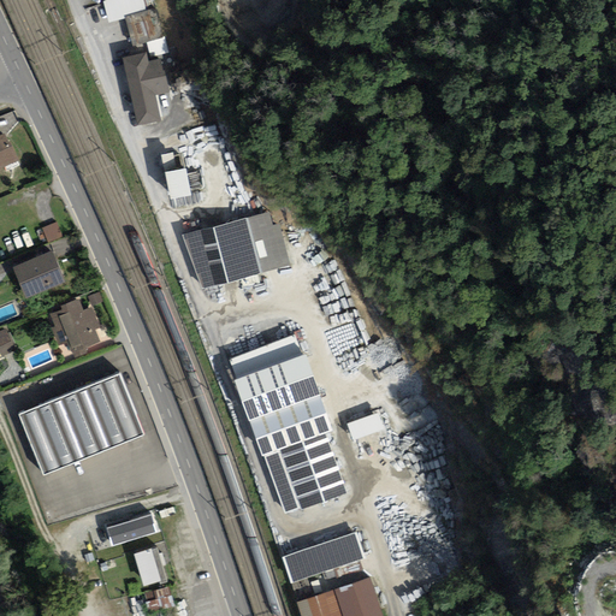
[(111,0),(102,5),(111,22),(125,19),(131,47),(160,42),(150,0),(111,0)]
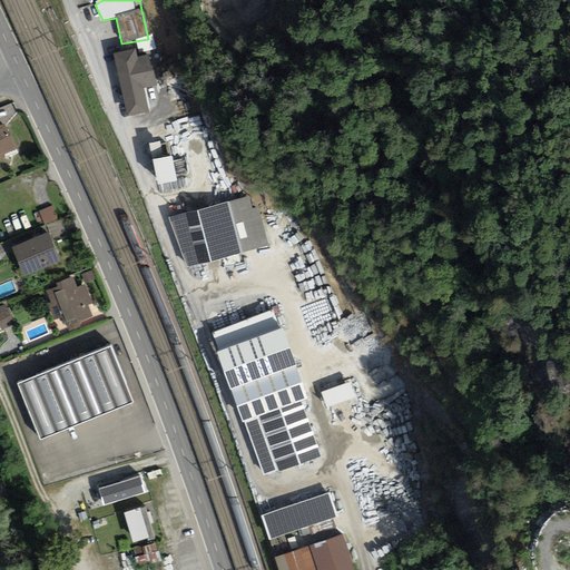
[(115,52),(127,111),(145,108),(140,84),(154,81),(150,66),(148,66),(146,55),(134,57),(133,49),(115,52)]
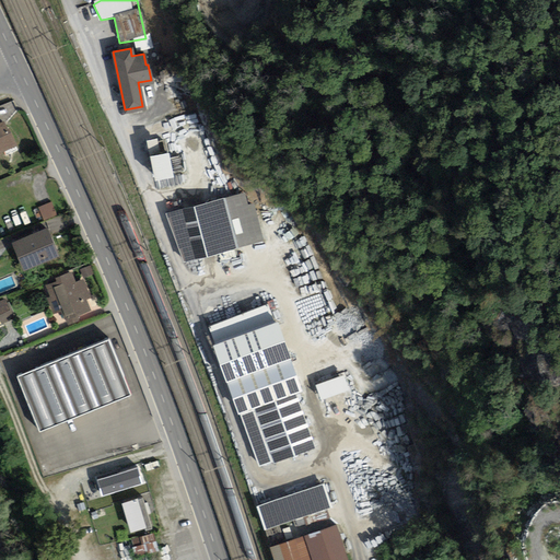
[(0,148),(0,142),(11,138),(7,128),(4,129),(1,121),(0,121),(0,148)]
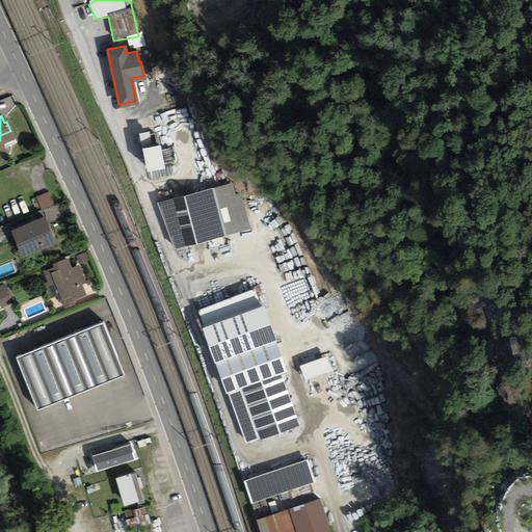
[(158,143),(142,147),(147,167),(162,164),(158,143)]
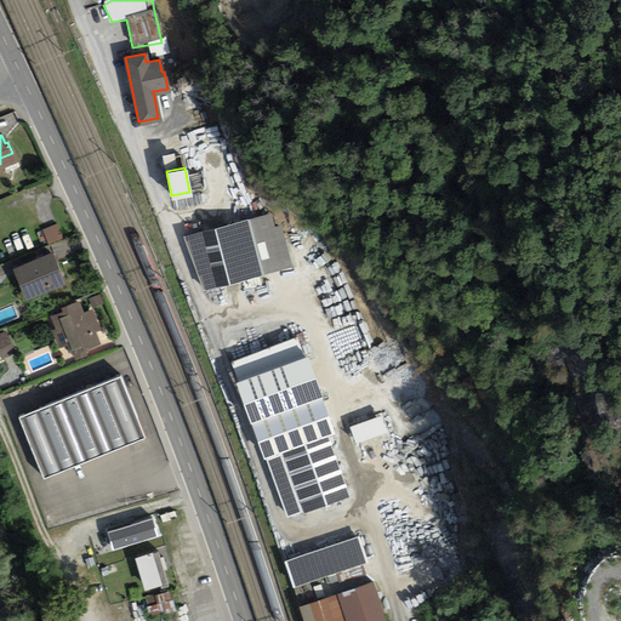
[(244,220),(183,235),(203,288),(258,273),(244,220)]
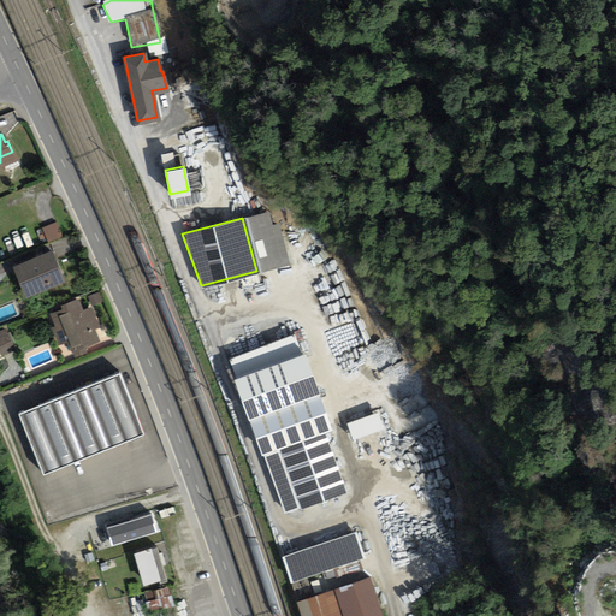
[(53,219),(39,225),(45,240),(59,234),(53,219)]
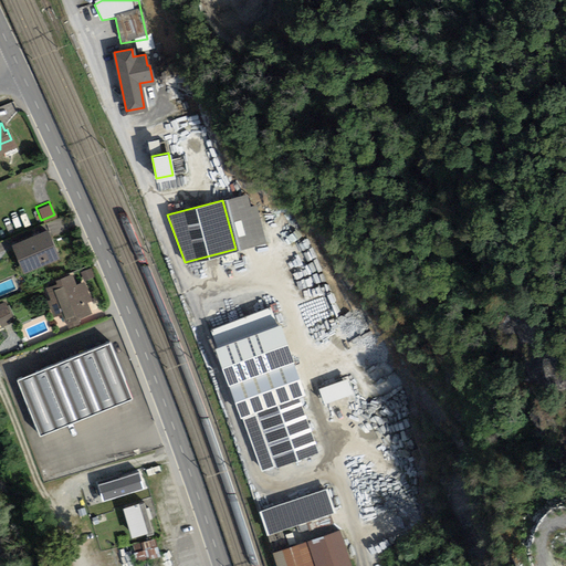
[(45,230),(13,243),(21,263),(40,257),(42,260),(55,254),(45,230)]
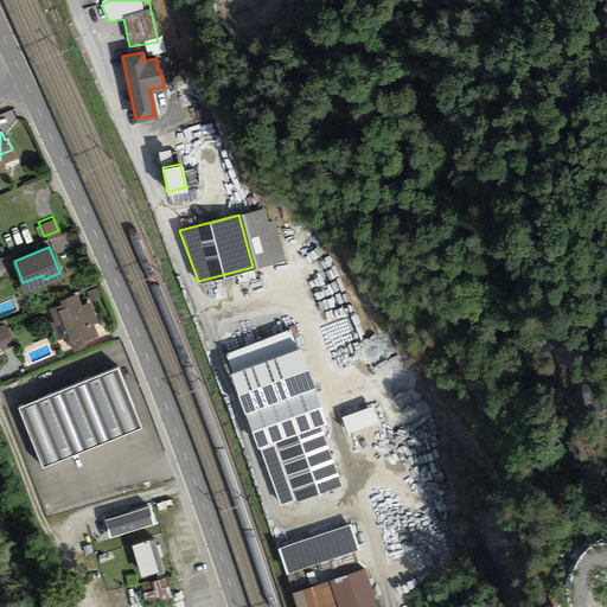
[(74,295),(61,300),(62,304),(50,308),(55,321),(52,323),(57,337),(66,333),(72,350),(81,346),(78,340),(95,334),(89,323),(94,321),(87,304),(78,307),(74,295)]
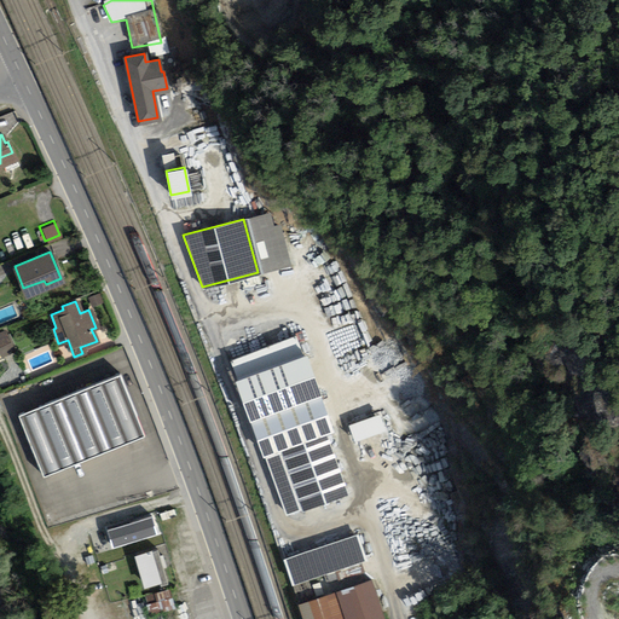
[(301,356),(294,337),(231,360),(238,380),(301,356)]
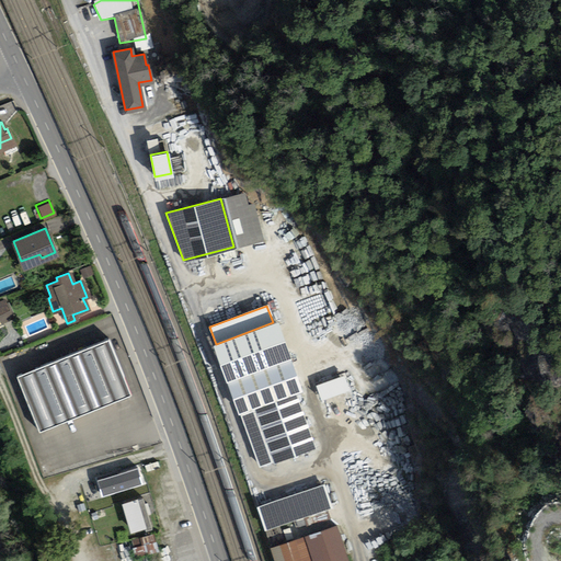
[(107,338),(15,375),(38,431),(130,393),(107,338)]
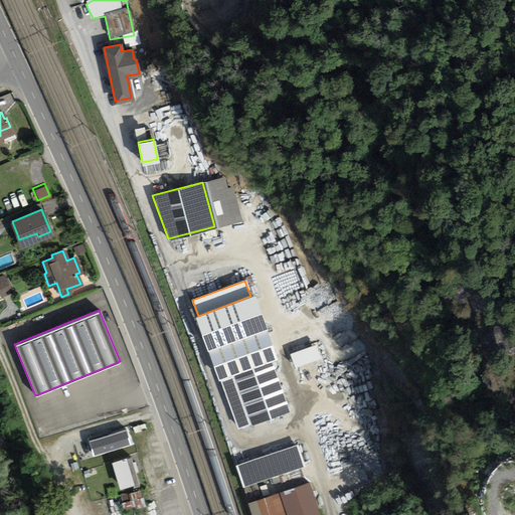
[(297,365),(324,356),(319,342),(293,352),(297,365)]
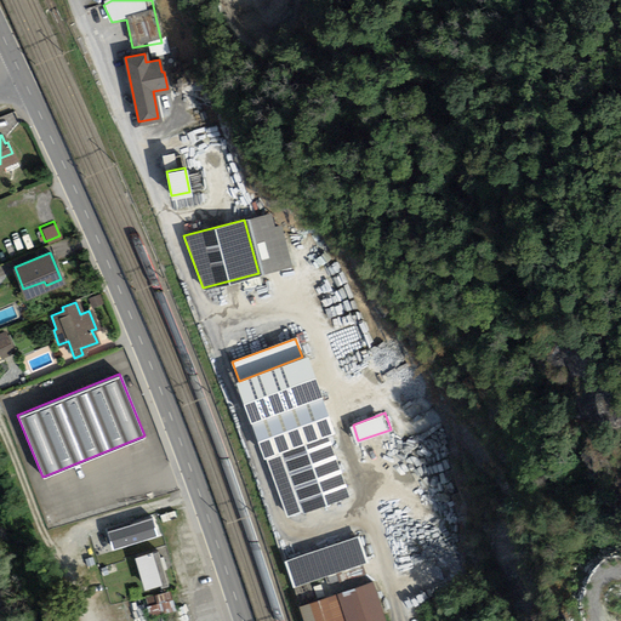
[(288,446),(283,449),(303,507),(345,493),(324,434),(307,440),(288,446)]
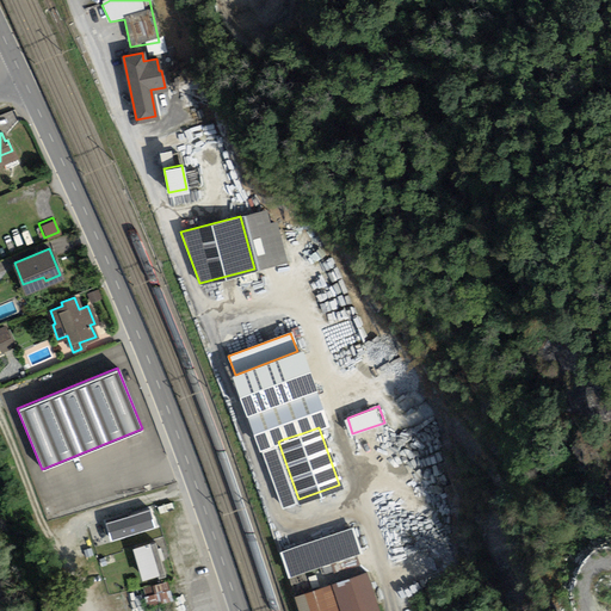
[(279,429),(263,433),(266,444),(283,438),(279,429)]
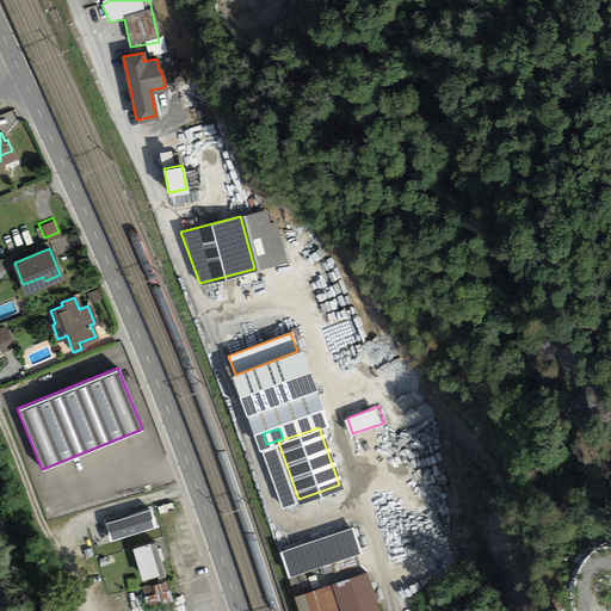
[(148,508),(125,516),(130,532),(153,525),(148,508)]
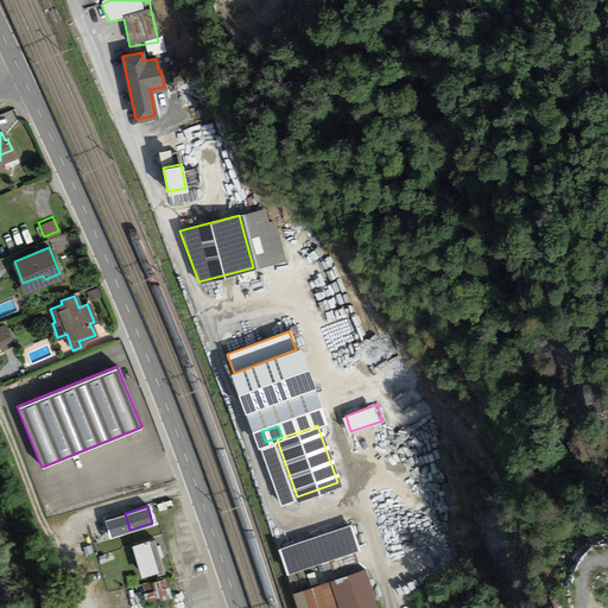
[(285,521),(271,526),(285,570),(312,562),(329,556),(346,551),(356,549),(349,525),(292,544),(285,521)]
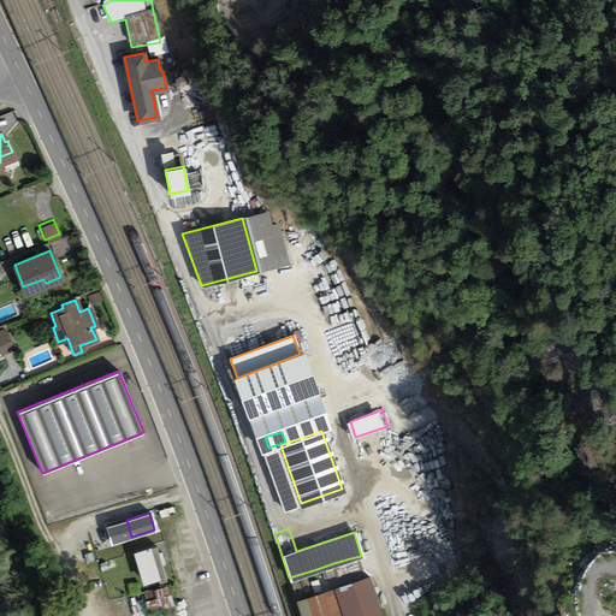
[(120,556),(114,534),(102,538),(110,560),(120,556)]
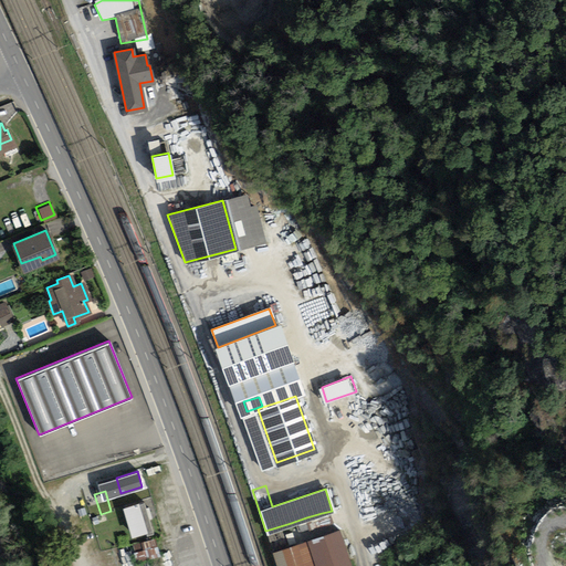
[(143,501),(125,506),(133,534),(145,531),(146,534),(153,532),(143,501)]
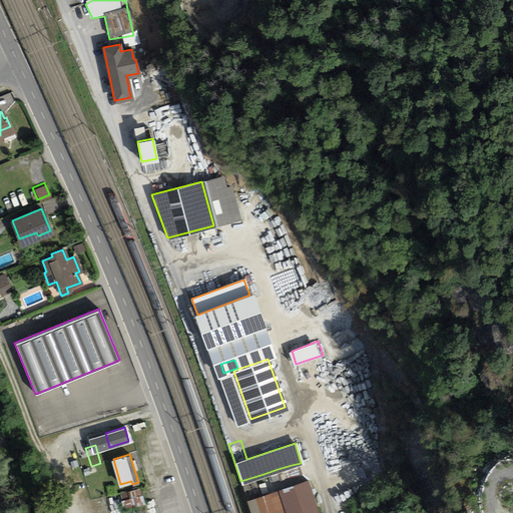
[(276,472),(269,475),(271,480),(278,478),(276,472)]
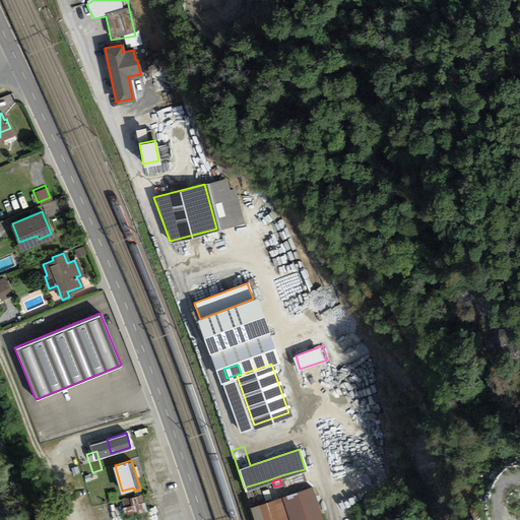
[(257,483),(244,488),(250,507),(263,503),(257,483)]
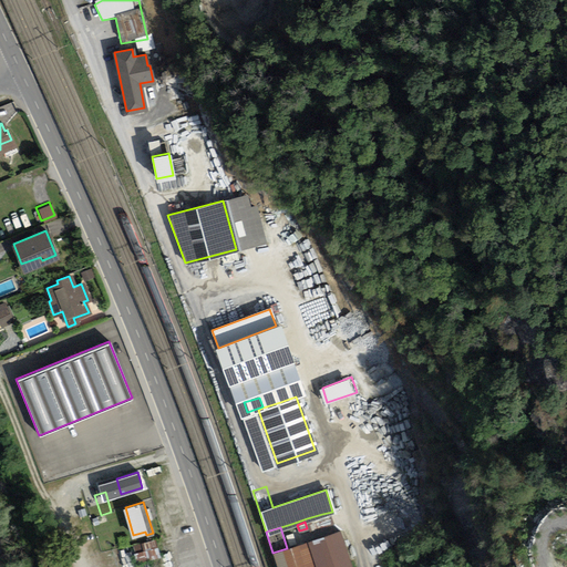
[(287,548),(272,553),(277,566),(351,566),(339,529),(287,548)]
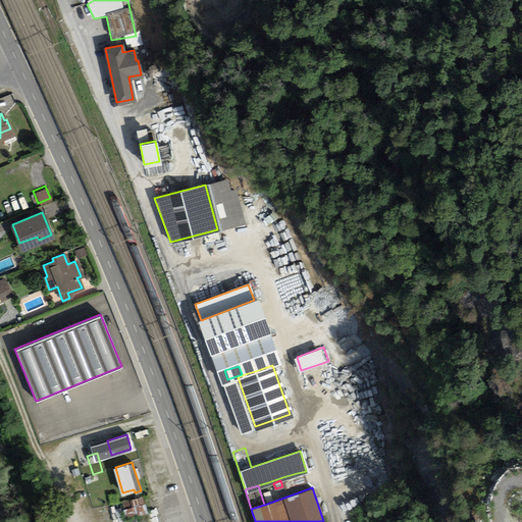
[(144,505),(142,497),(131,500),(132,508),(144,505)]
